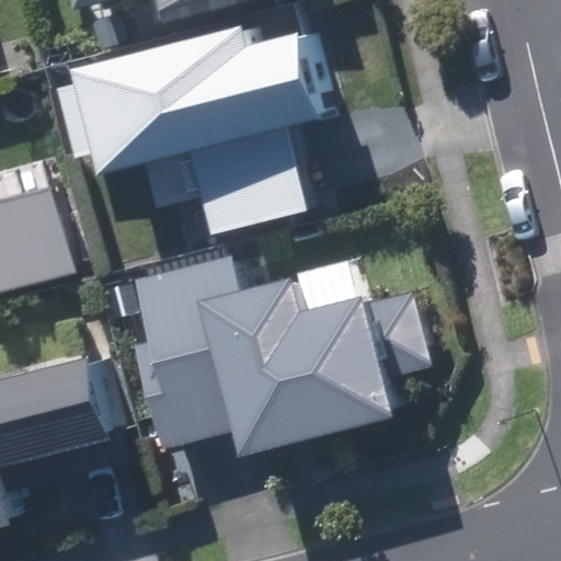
[(267,19),(101,60),(127,165),(345,110),(324,27),(273,41),(267,19)]
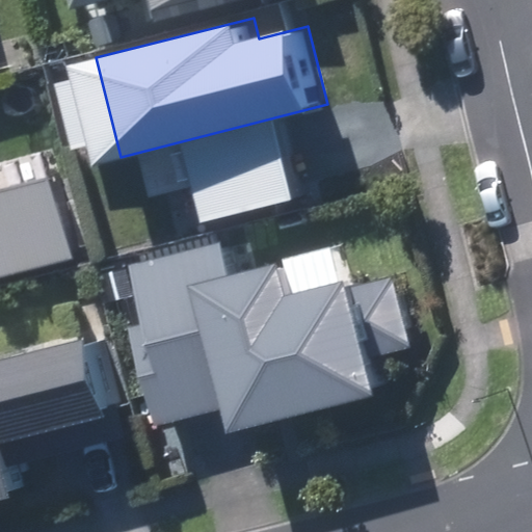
[(294,127),(201,151),(217,216),(311,193),(294,127)]
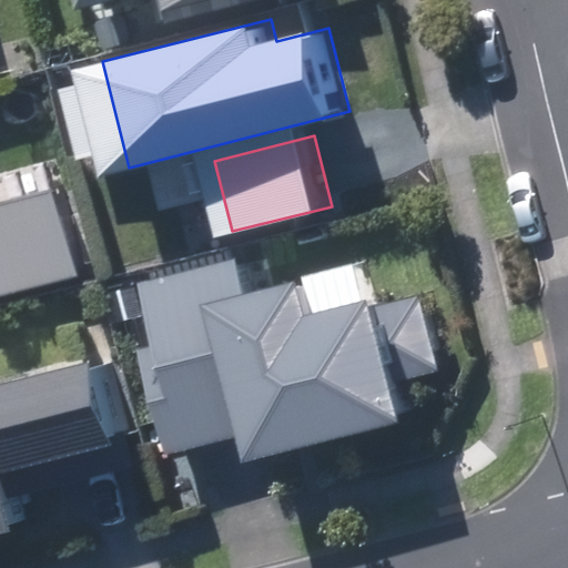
[(0,294),(74,276),(53,192),(0,204),(0,294)]
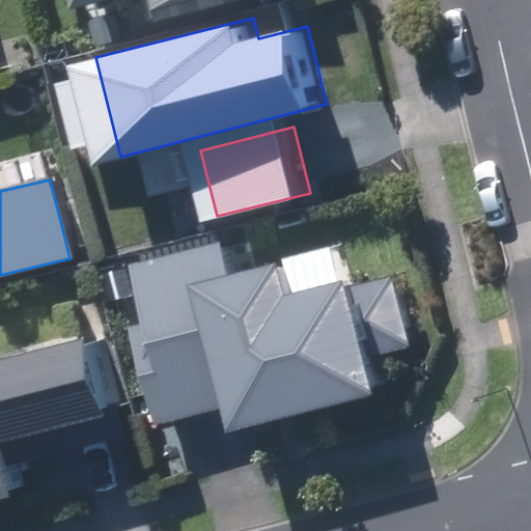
[(142,325),(130,328),(155,426),(199,415),(219,410),(224,432),(371,395),(362,359),(411,346),(391,274),(342,286),(340,278),(281,294),(274,266),(226,278),(216,238),(126,261),(142,325)]
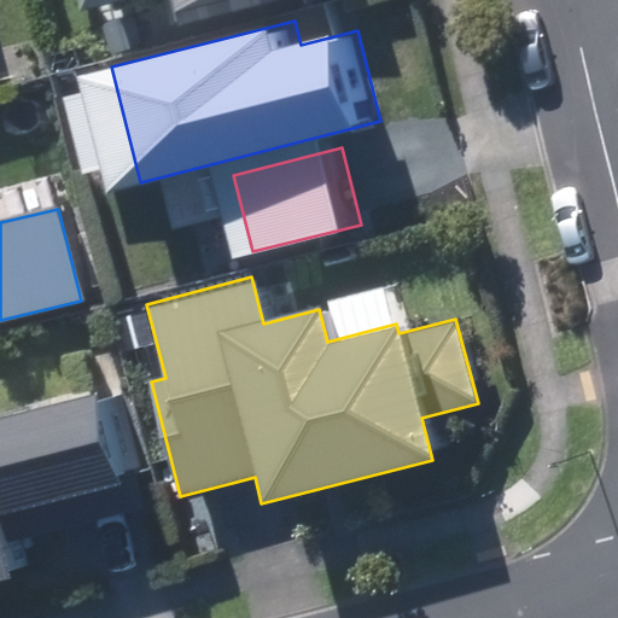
[(0,582),(7,582),(0,554),(0,517),(95,494),(115,489),(92,398),(0,420),(0,582)]
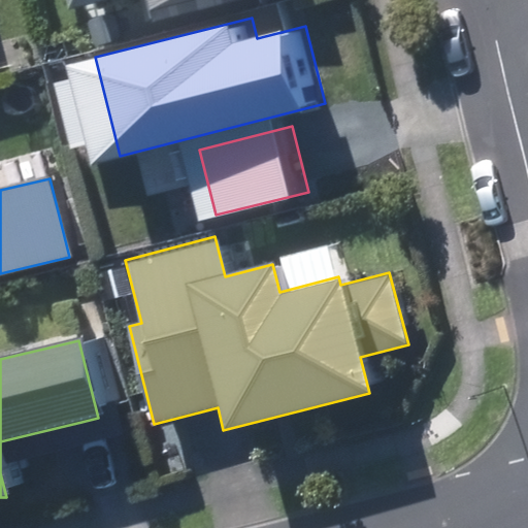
All buildings are outlined.
